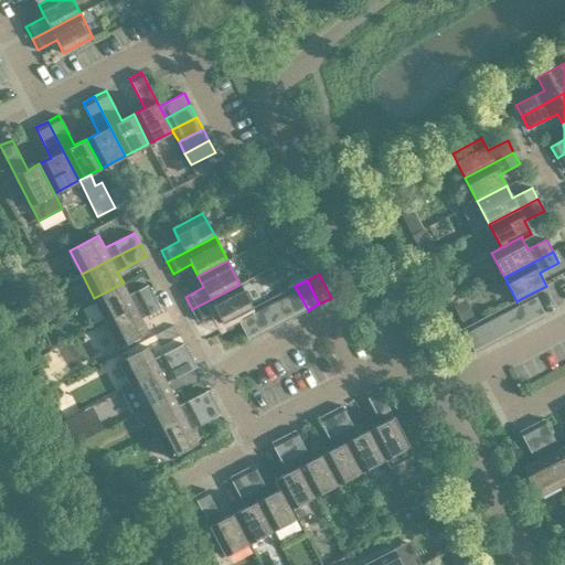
[(129,295),(124,283),(94,298),(106,321),(155,297),(148,285),(129,295)]
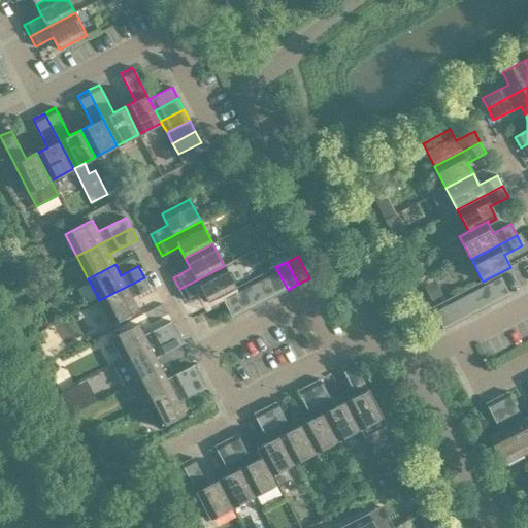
[(235,288),(224,266),(179,289),(185,299),(202,290),(208,302),(231,290),(235,288)]
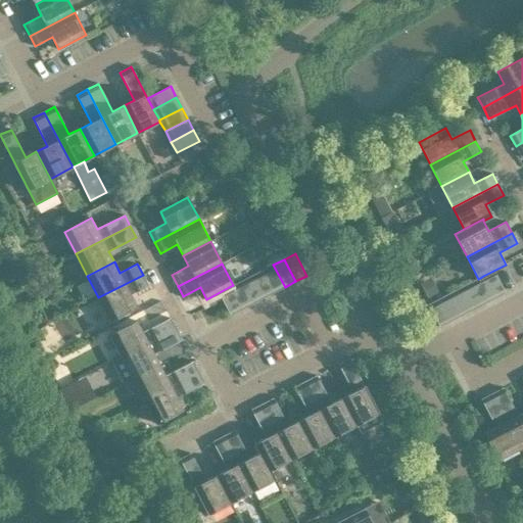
[(285,287),(273,265),(262,271),(274,293),(285,287)]
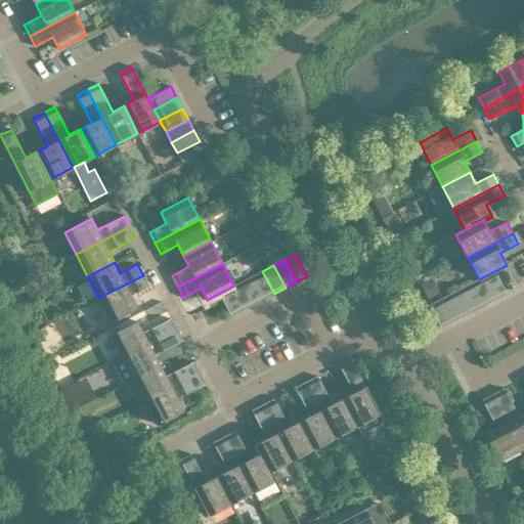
[(262,271),(252,276),(263,299),(274,294),(262,271)]
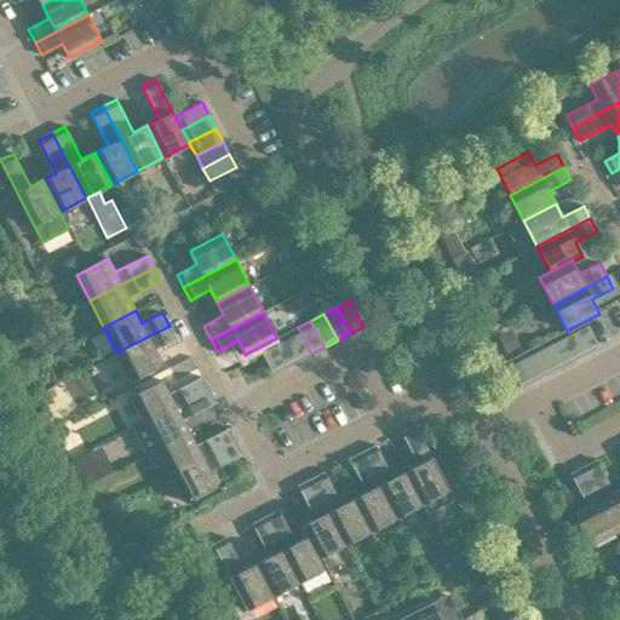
[(573,327),(586,354),(600,348),(585,321),(573,327)]
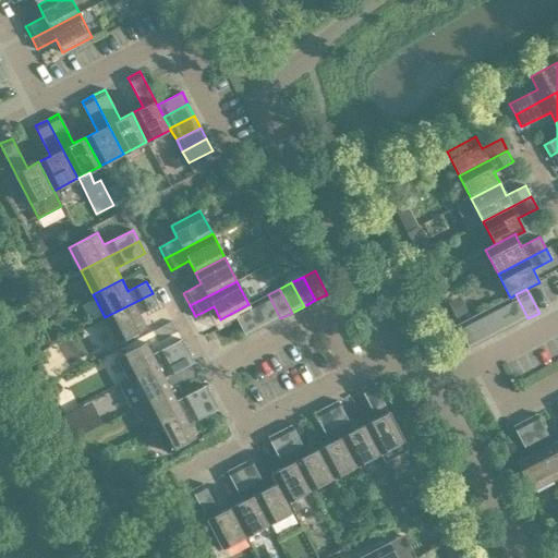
[(153,293),(105,317),(117,341),(146,326),(140,314),(158,304),(153,293)]
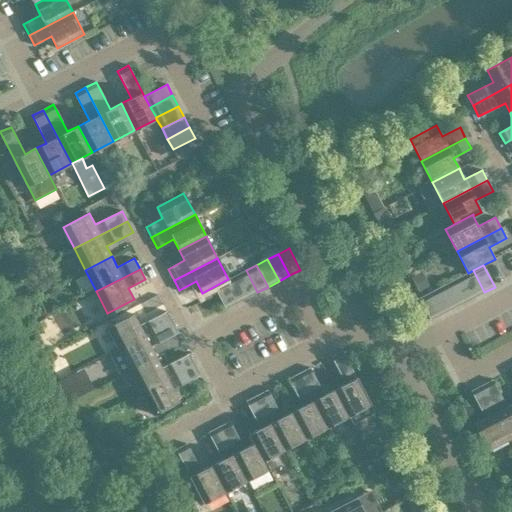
[(246,270),(235,276),(246,298),(257,292),(246,270)]
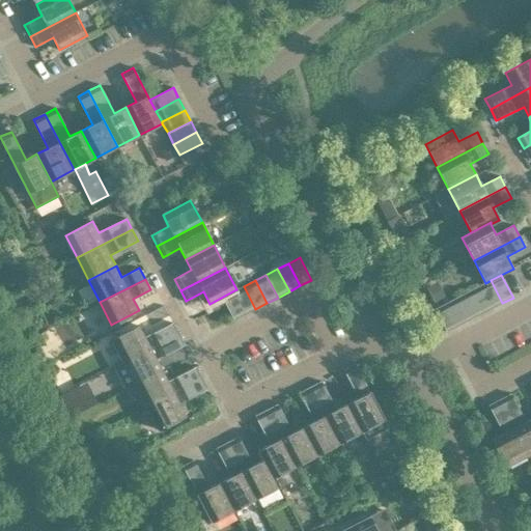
[(502,303),(491,280),(487,282),(485,283),(479,286),(491,309),(502,303)]
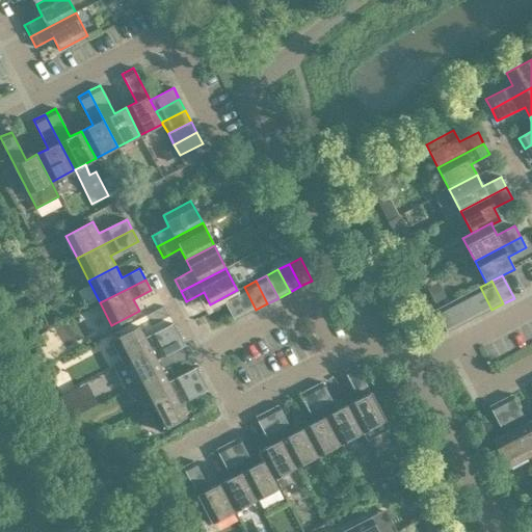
[(244,287),(237,290),(233,292),(245,315),(256,310),(244,287)]
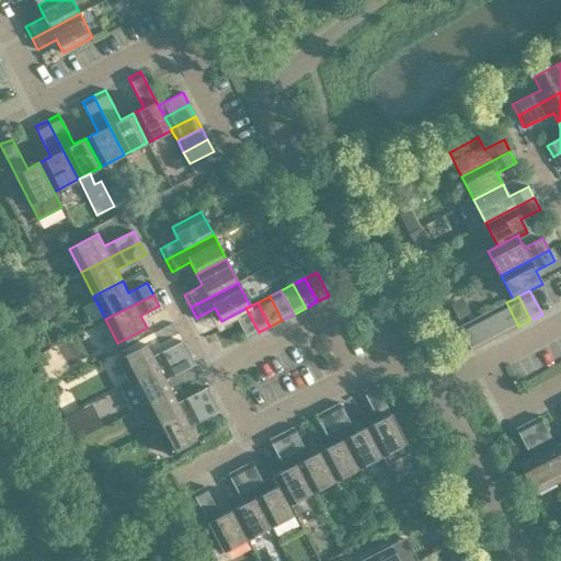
[(507,332),(518,327),(506,302),(494,309),(507,332)]
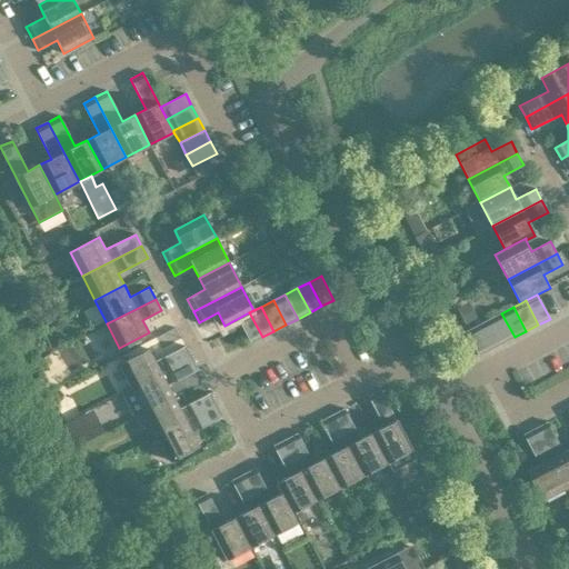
[(249,312),(238,319),(251,343),(262,337),(249,312)]
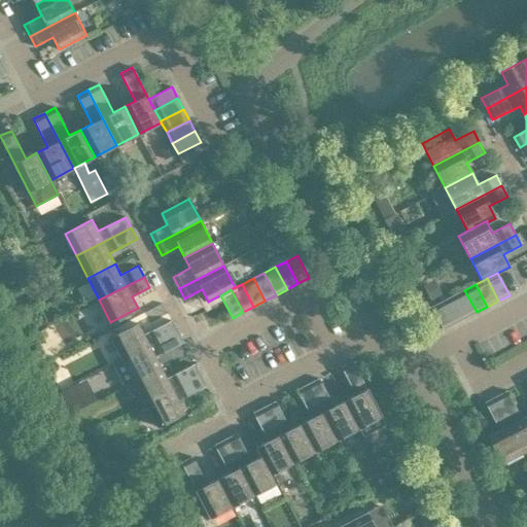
[(464,290),(454,295),(465,318),(477,312),(464,290)]
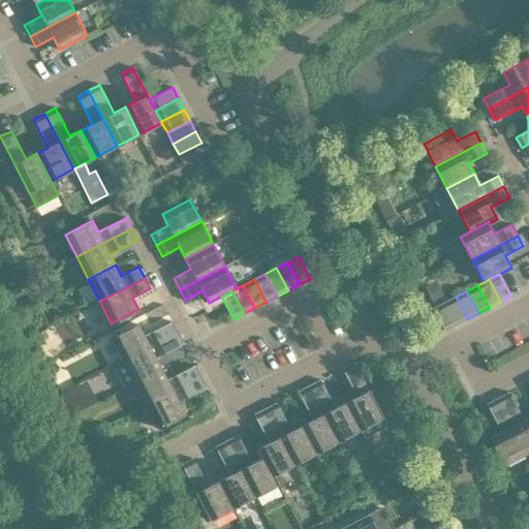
[(467,319),(456,297),(444,303),(456,324),(467,319)]
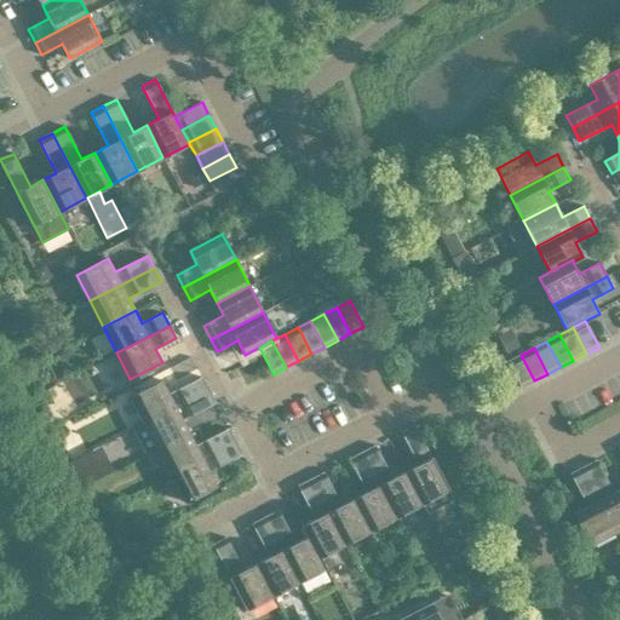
[(534,380),(521,355),(509,360),(522,388),(534,380)]
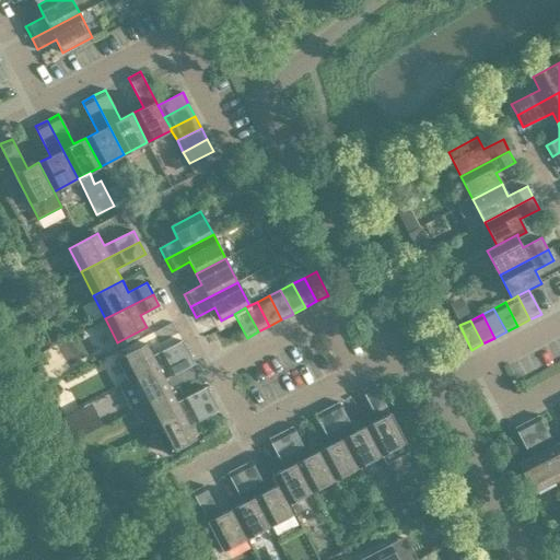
[(188,352),(183,340),(153,356),(147,343),(117,359),(130,383),(188,352)]
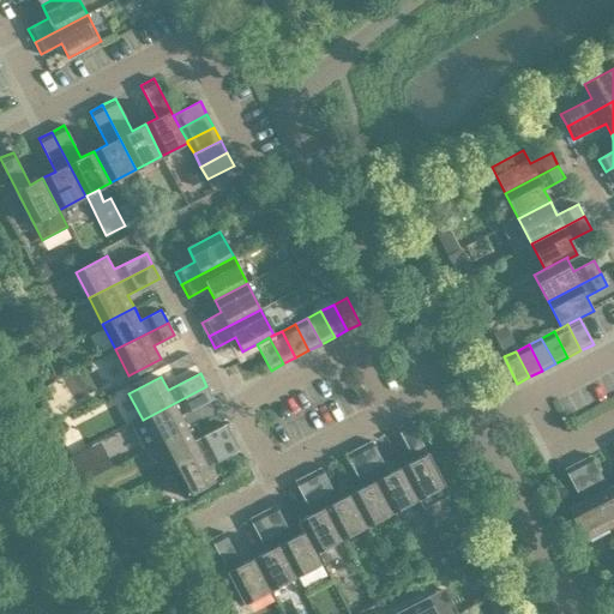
[(214,398),(206,386),(143,420),(156,445),(187,428),(181,416),(214,398)]
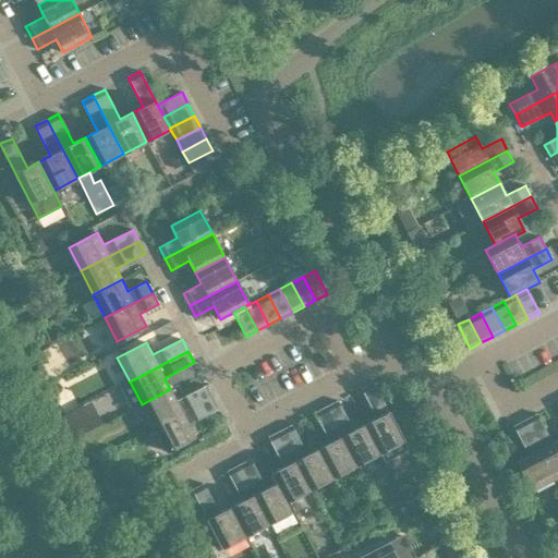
[(388,412),(373,383),(361,388),(376,417),(364,424),(379,453),(385,462),(409,450),(389,411),(388,412)]
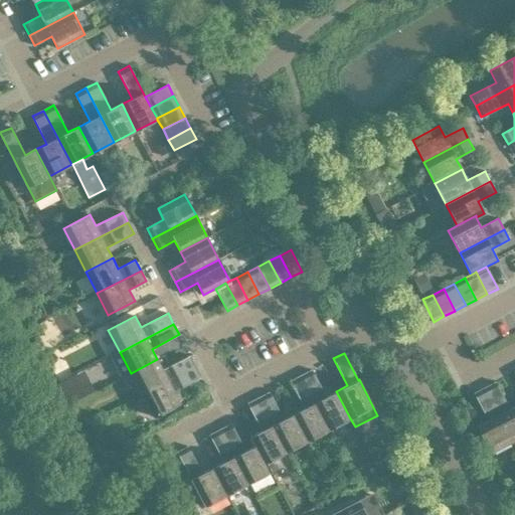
[(163,370),(157,359),(131,373),(142,394),(196,367),(190,355),(163,370)]
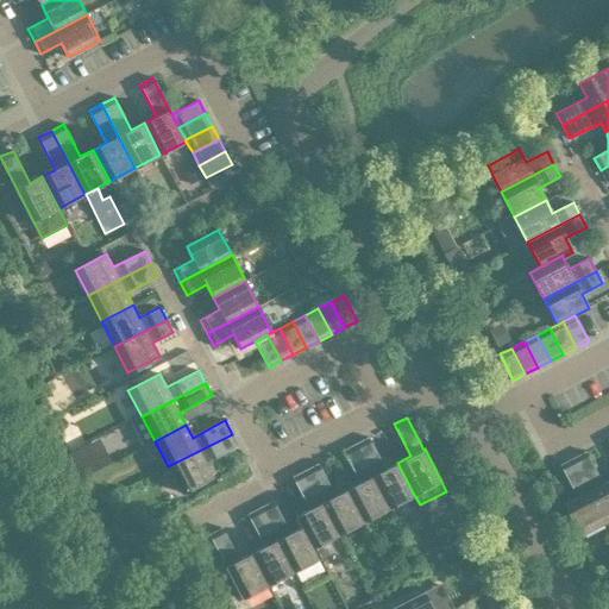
[(238,446),(232,434),(168,466),(182,493),(213,476),(206,463),(238,446)]
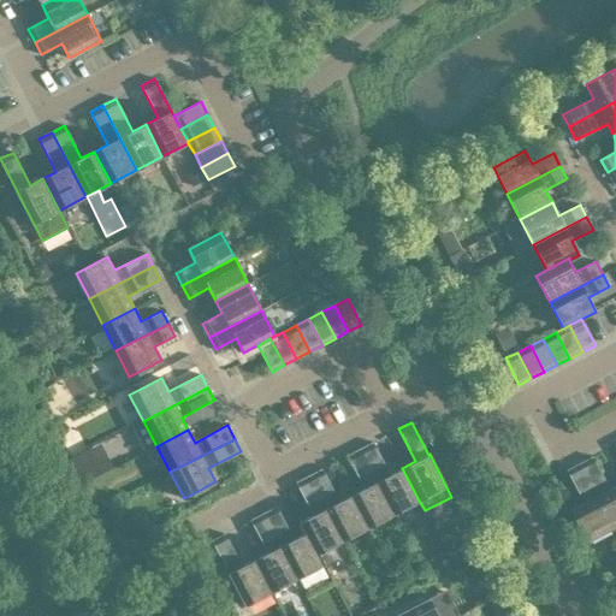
[(373,443),(360,449),(395,513),(419,501),(402,468),(390,474),(373,443)]
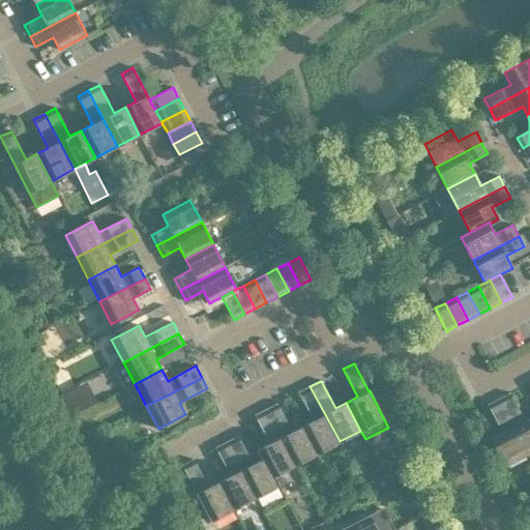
[(310,386),(299,392),(313,419),(302,425),(317,453),(340,441),(310,386)]
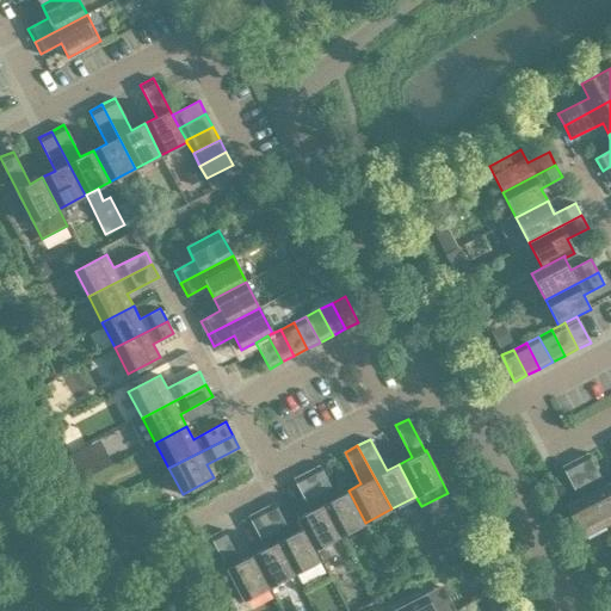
[(587,454),(575,460),(609,524),(610,522),(610,482),(605,486),(587,454)]
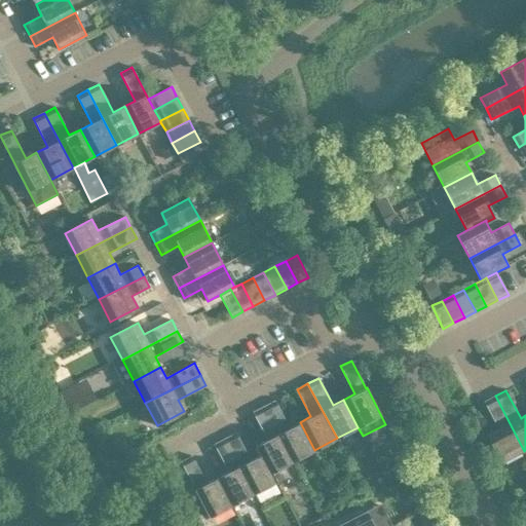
[(524,451),(495,396),(484,402),(498,429),(487,436),(501,462),(524,451)]
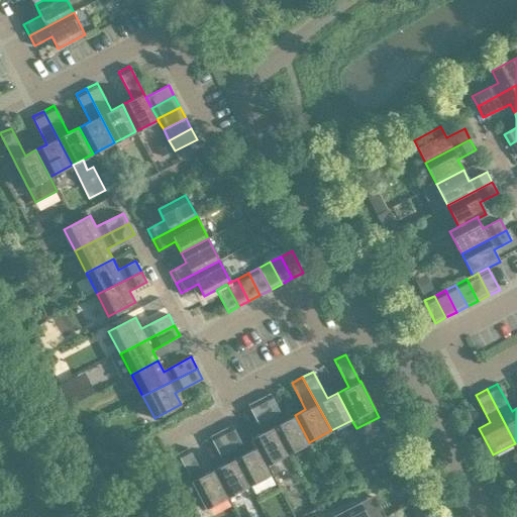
[(284,420),(270,394),(260,399),(288,453),(309,442),(295,415),(284,420)]
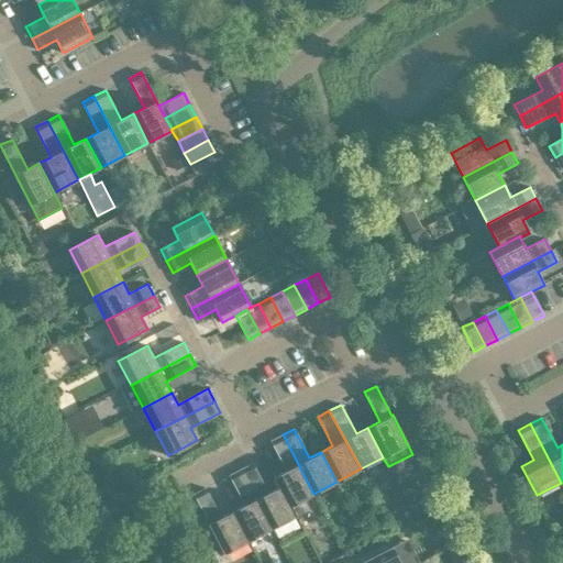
[(313,494),(283,434),(271,441),(286,471),(274,477),(278,487),(279,487),(290,506),(313,494)]
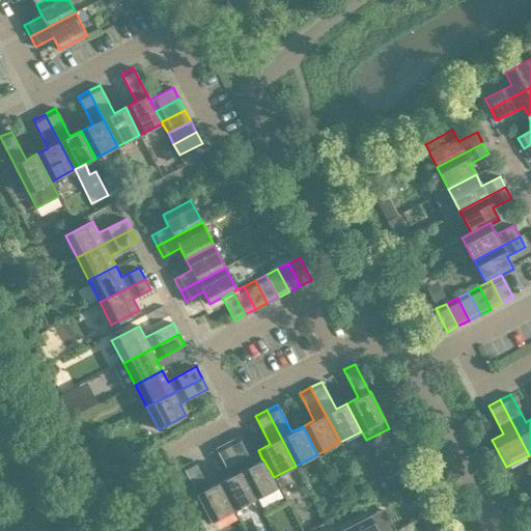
[(253,465),(239,437),(227,443),(256,499),(279,486),(274,477),(263,459),(262,459),(253,465)]
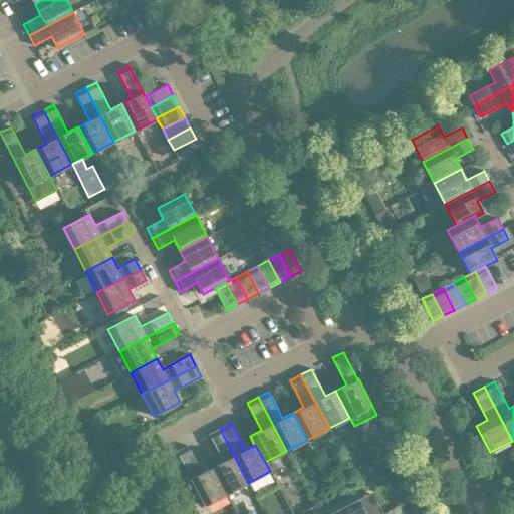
[(220,429),(209,434),(223,461),(212,467),(226,494),(248,483),(220,429)]
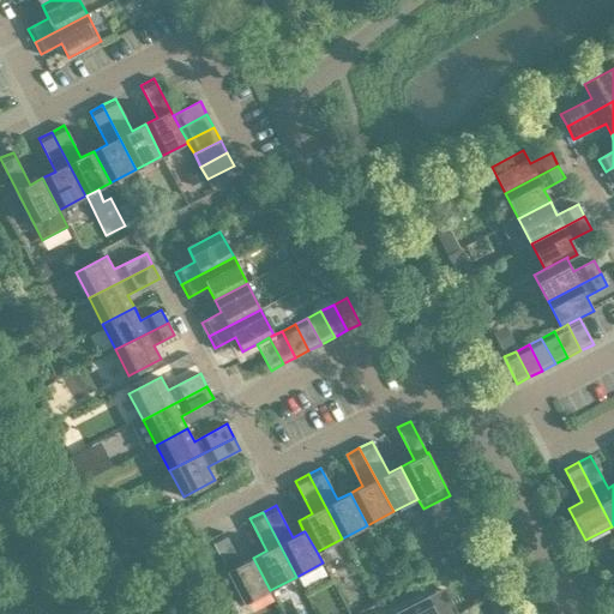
[(241,564),(224,533),(211,539),(245,603),(270,590),(253,558),(241,564)]
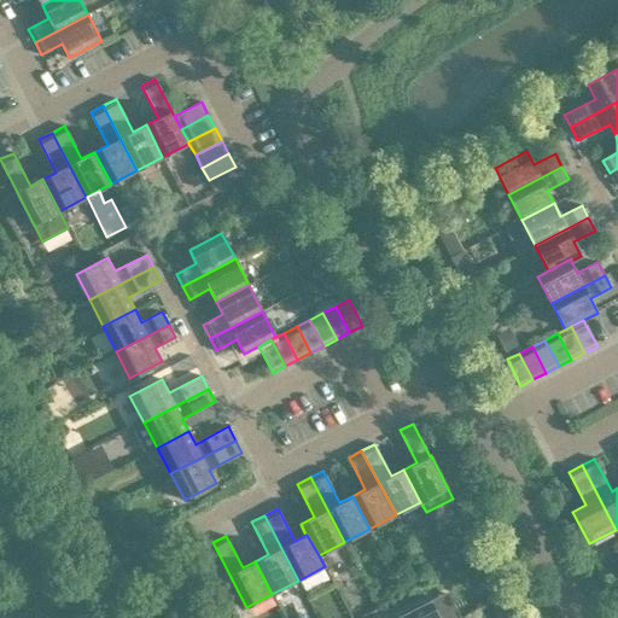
[(439,617),(431,601),(398,617),(439,617)]
